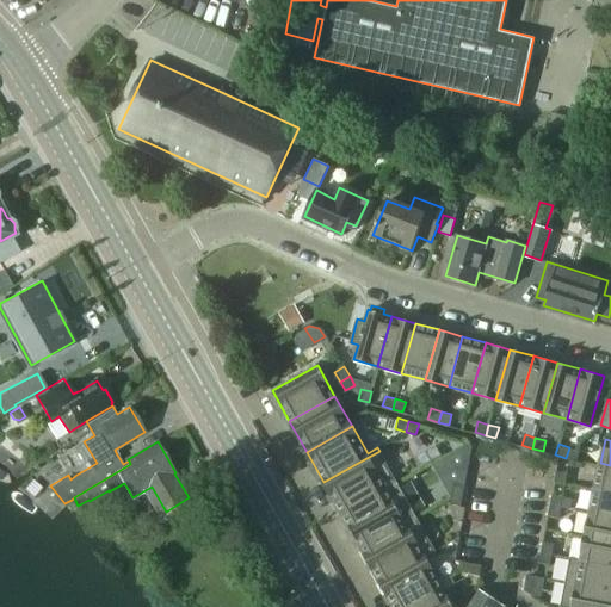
[(576,460),(579,450),(569,447),(566,458),(576,460)]
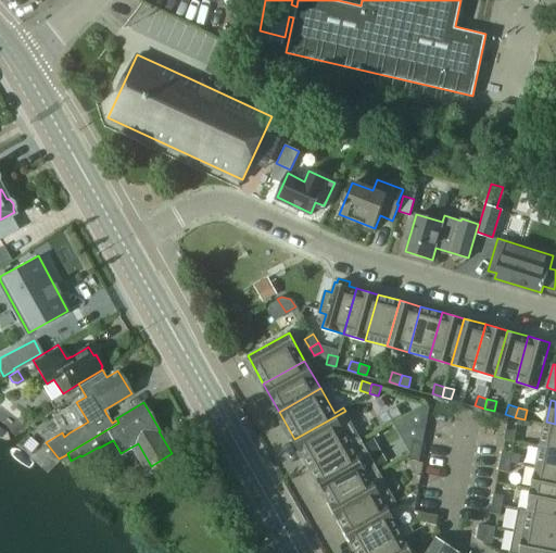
[(311,467),(361,439),(345,411),(294,439),(311,467)]
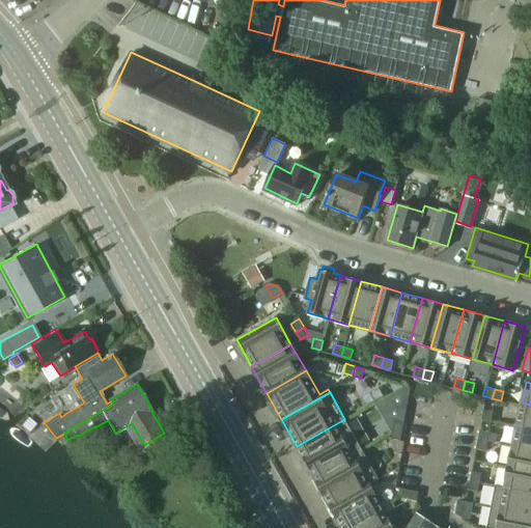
[(530,426),(530,405),(522,403),(518,424),(530,426)]
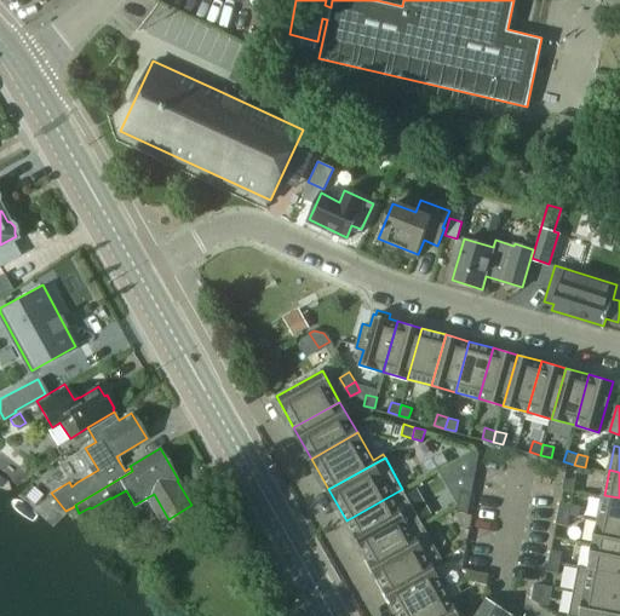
[(574,490),(575,479),(564,477),(563,488),(574,490)]
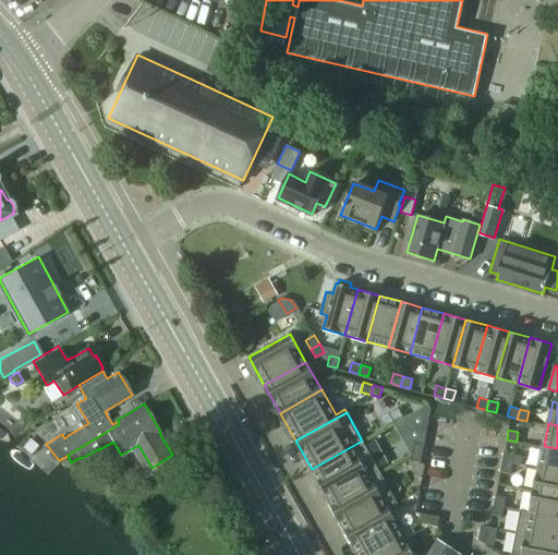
[(327,497),(378,469),(362,441),(312,469),(327,497)]
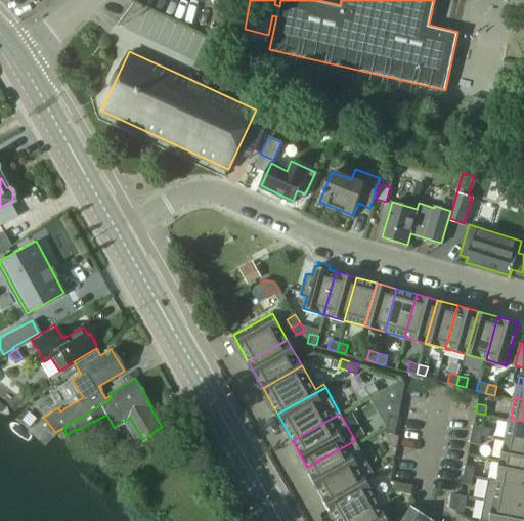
[(397,424),(398,416),(389,414),(388,423),(397,424)]
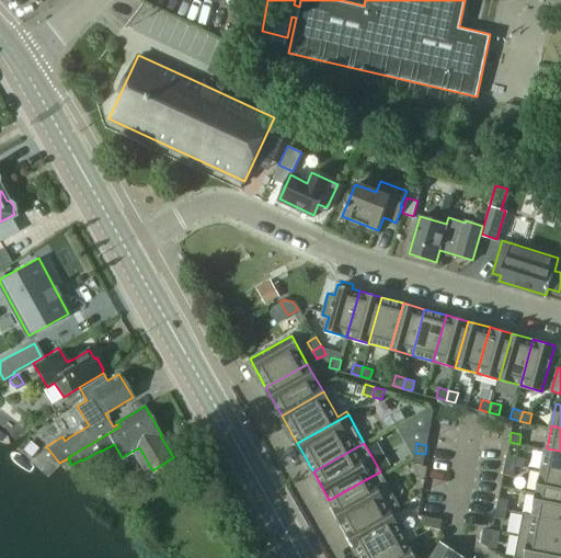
[(560,474),(560,451),(547,448),(542,470),(560,474)]
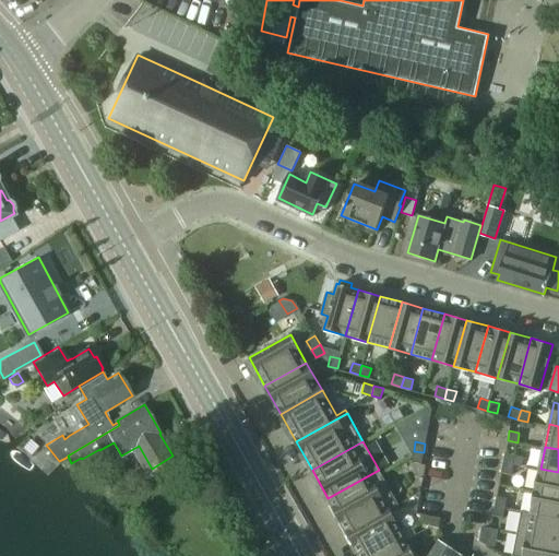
[(421,462),(424,452),(414,451),(412,461),(421,462)]
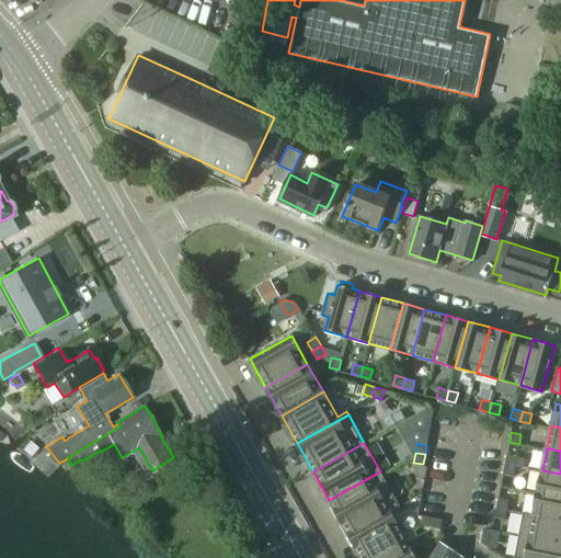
[(515,465),(517,455),(507,454),(505,463),(515,465)]
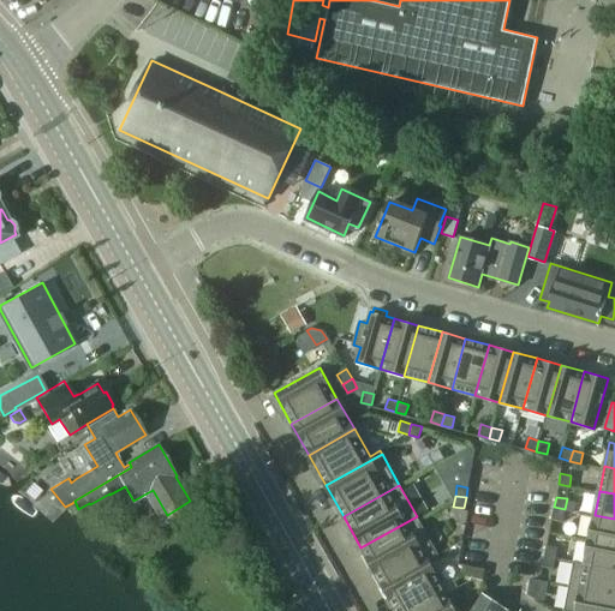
[(562,520),(565,509),(554,507),(551,517),(562,520)]
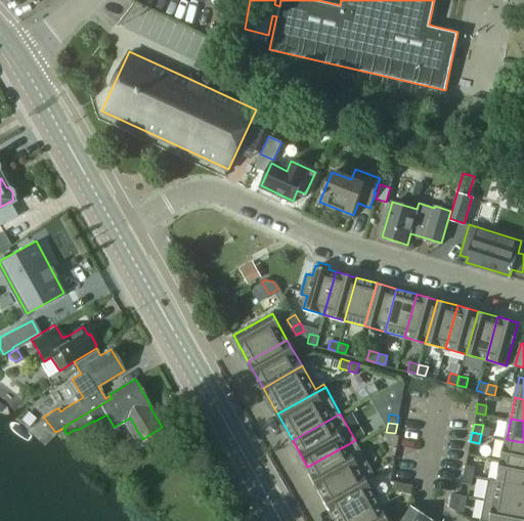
[(523,464),(523,442),(507,439),(503,460),(523,464)]
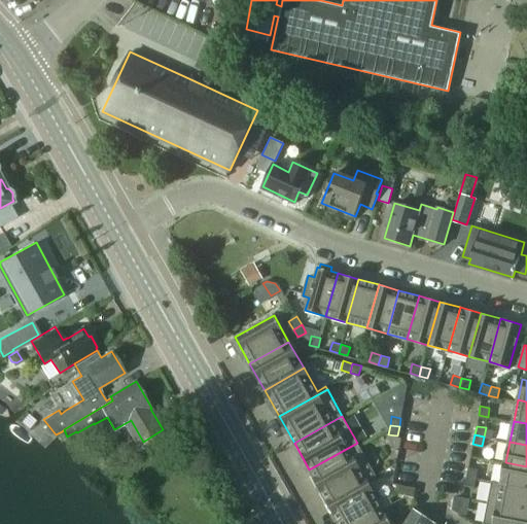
[(324,496),(372,468),(357,443),(309,469),(324,496)]
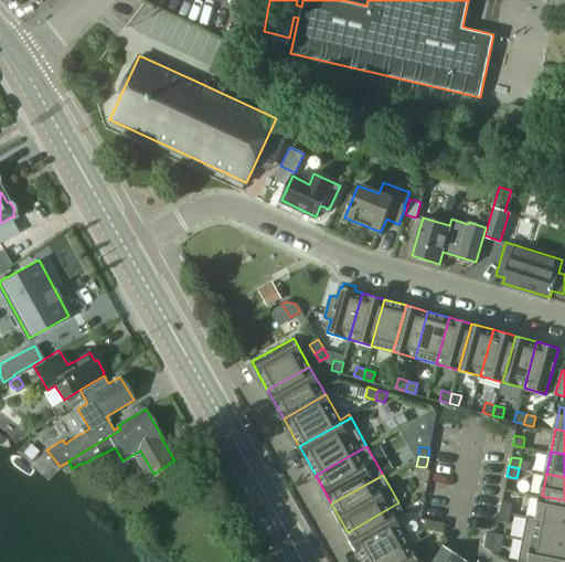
[(564,500),(542,496),(537,517),(528,515),(526,516),(564,523),(564,500)]
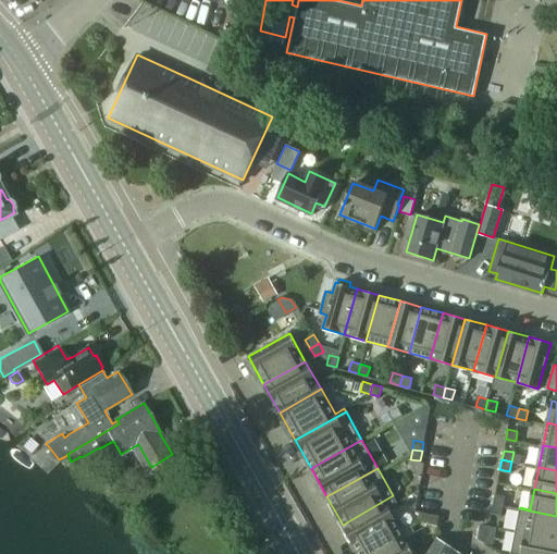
[(503,505),(505,495),(495,493),(493,503),(503,505)]
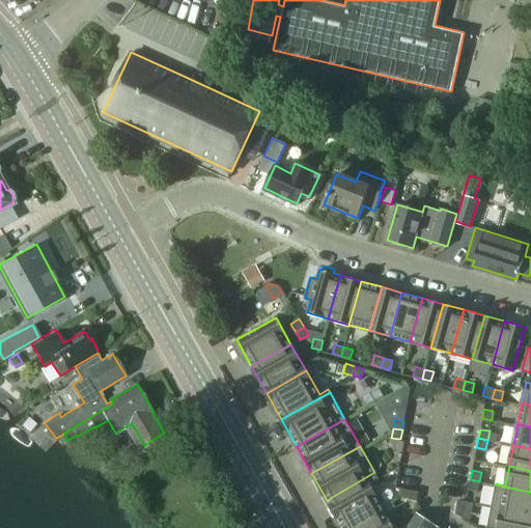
[(381,504),(369,483),(379,478),(374,472),(327,500),(341,527),(381,504)]
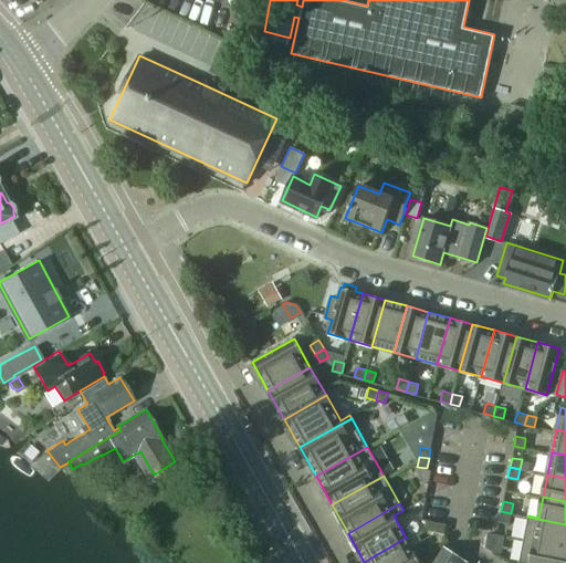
[(510,522),(511,513),(501,511),(500,521),(510,522)]
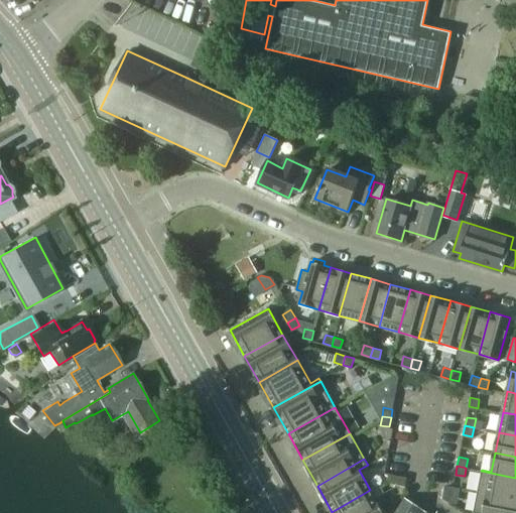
[(515,499),(515,478),(481,471),(478,492),(515,499)]
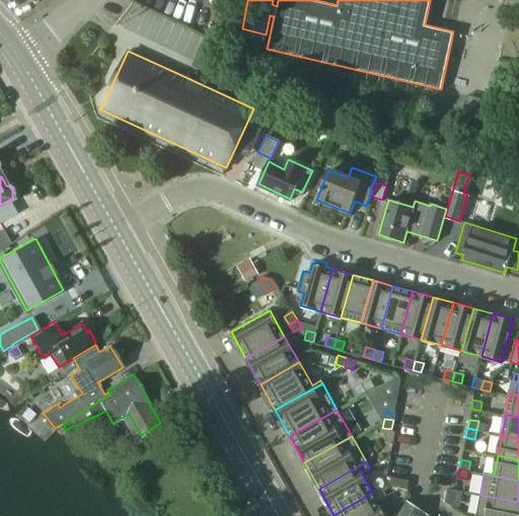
[(398,487),(400,477),(391,475),(389,486),(398,487)]
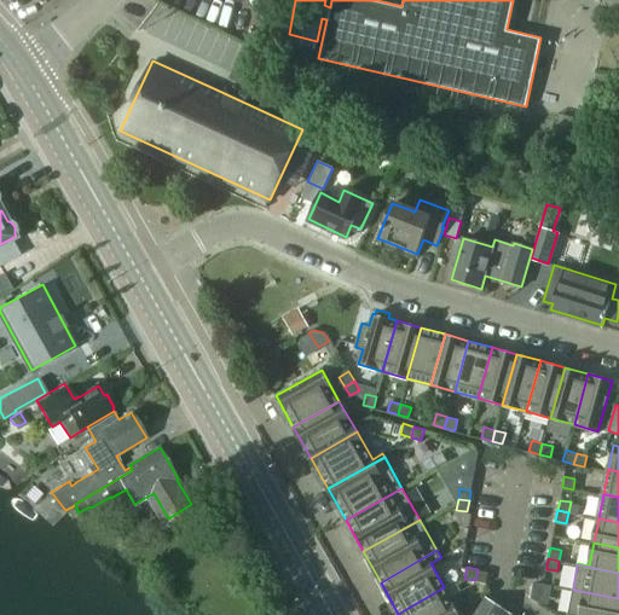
[(486,582),(489,572),(478,569),(475,580),(486,582)]
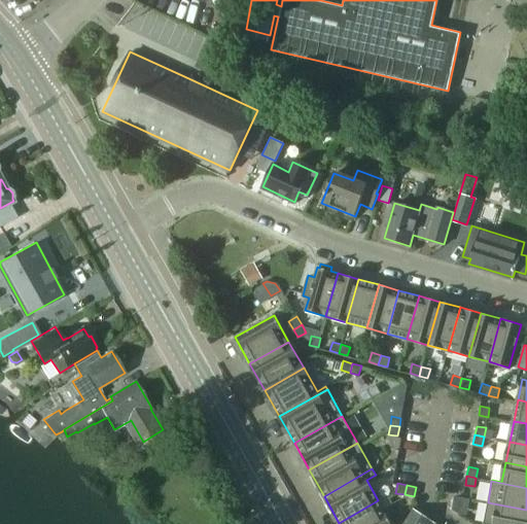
[(470,508),(472,498),(462,496),(461,505),(470,508)]
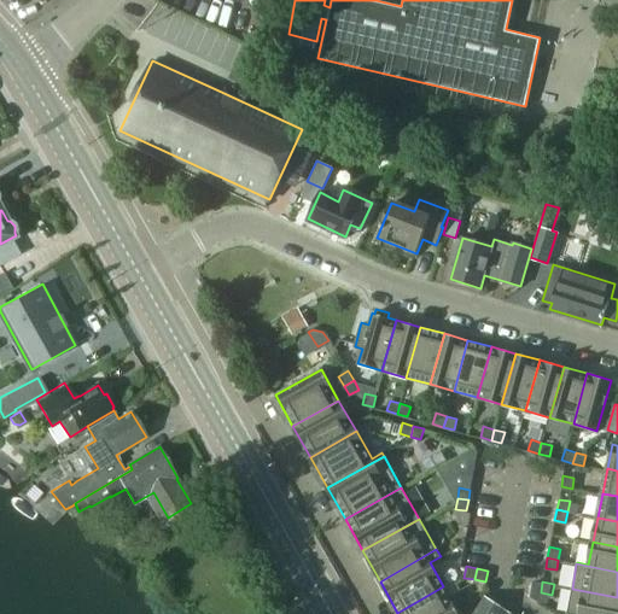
[(459,613),(443,586),(397,613),(398,613),(459,613)]
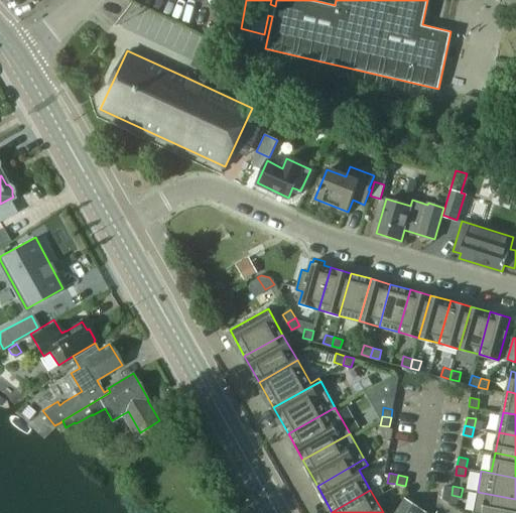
[(515,512),(515,499),(478,492),(474,512),(478,512),(515,512)]
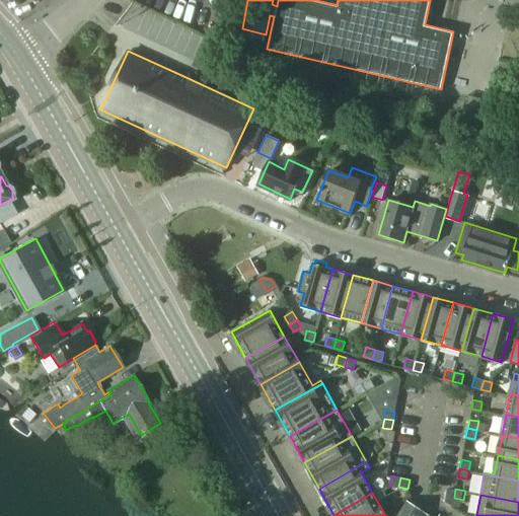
[(430,515),(431,515),(408,500),(396,515),(430,515)]
